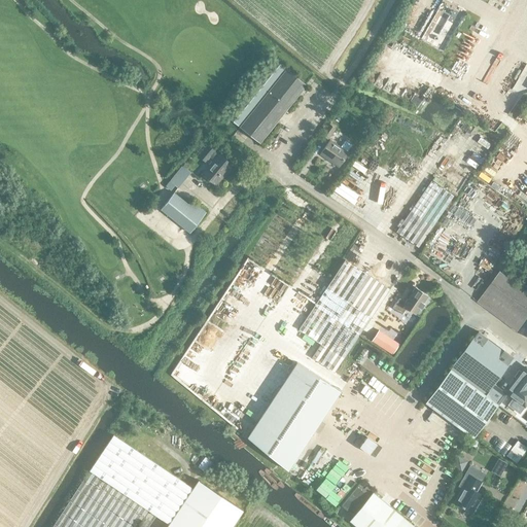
[(225,116),(239,127),(259,143),(307,84),(286,69),(273,58),(225,116)]
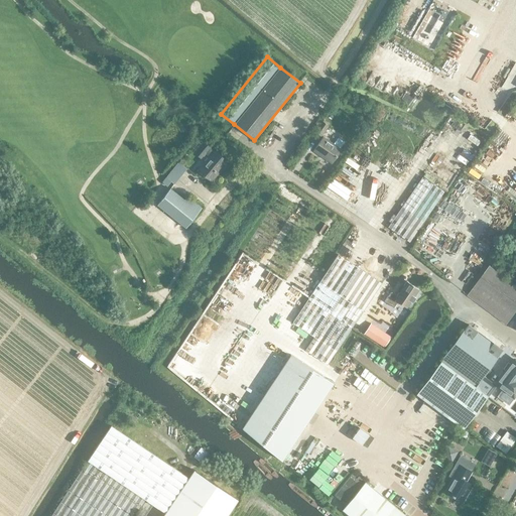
[(323,121),(314,132),(320,136),(328,125),(323,121)]
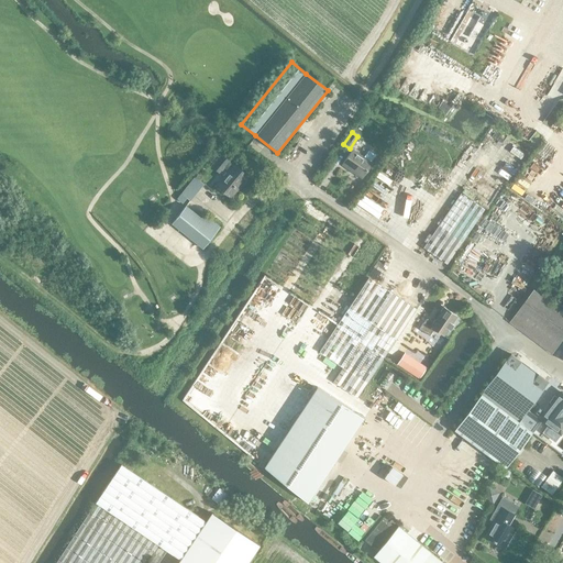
[(352,150),(342,164),(361,177),(372,163),(352,150)]
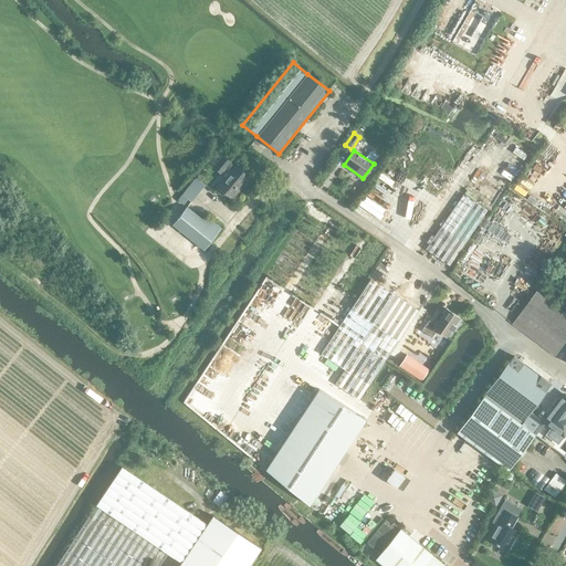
[(250,177),(234,165),(233,165),(230,163),(231,161),(223,155),(212,168),(220,175),(226,168),(229,171),(216,187),(231,199),(250,177)]
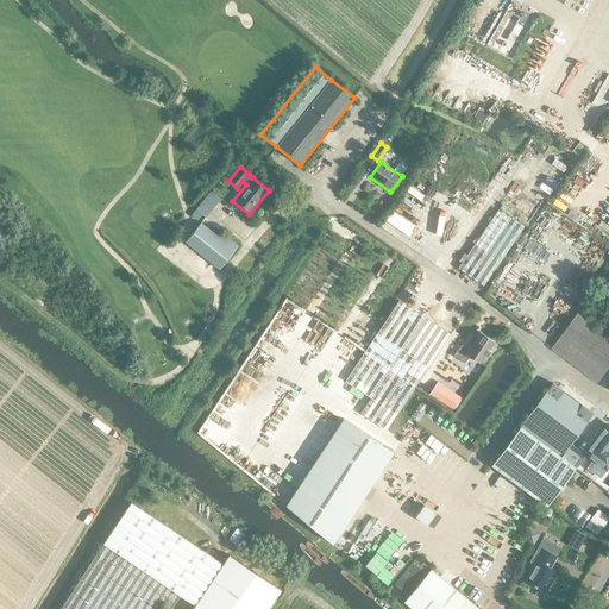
[(220,199),(214,194),(211,190),(195,209),(206,218),(220,199)]
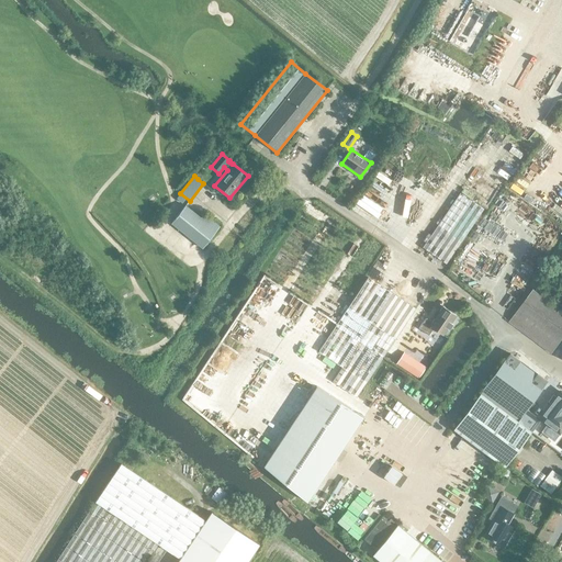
[(483,209),(459,192),(437,224),(461,240),(483,209)]
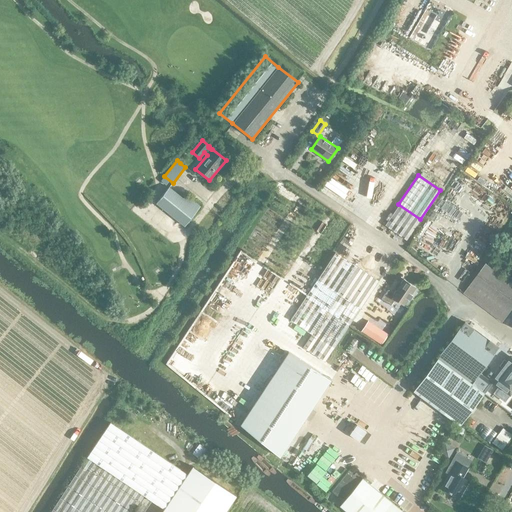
[(168,186),(155,203),(184,226),(200,206),(186,195),(183,198),(168,186)]
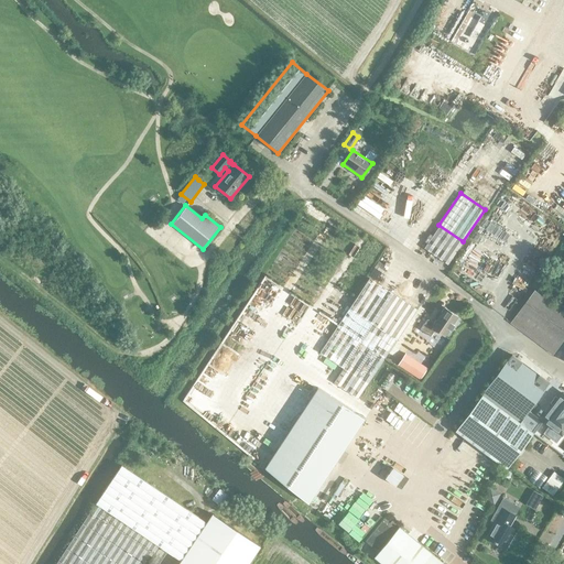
[(438,225),(424,248),(447,263),(463,241),(438,225)]
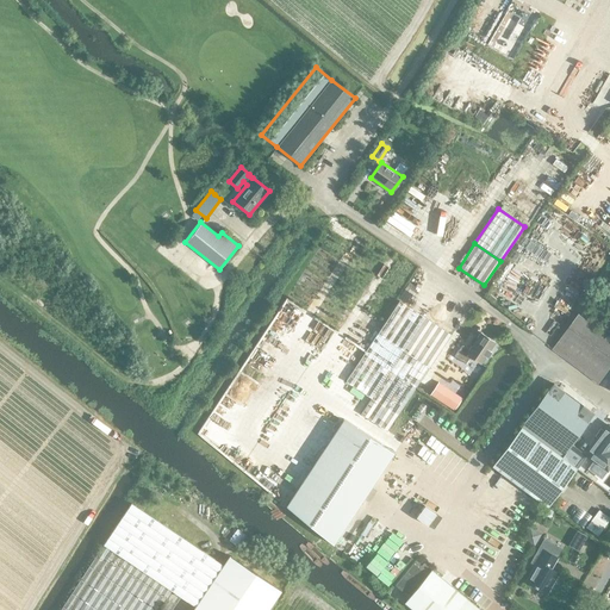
[(399,300),(346,381),(372,398),(361,414),(374,422),(385,406),(398,415),(450,334),(399,300)]
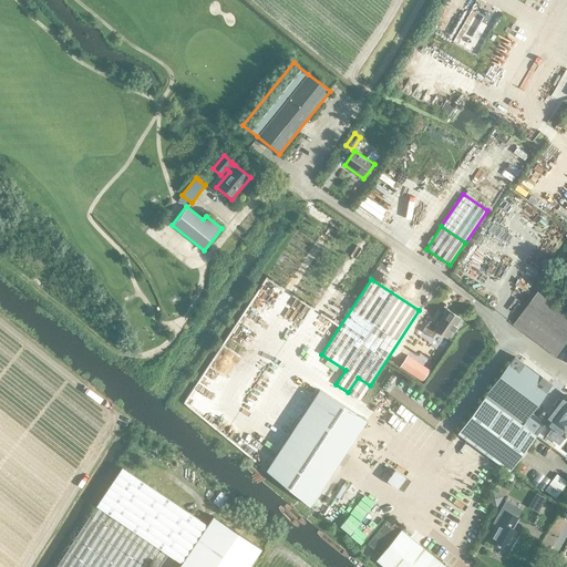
[(566,290),(555,281),(549,288),(562,297),(566,290)]
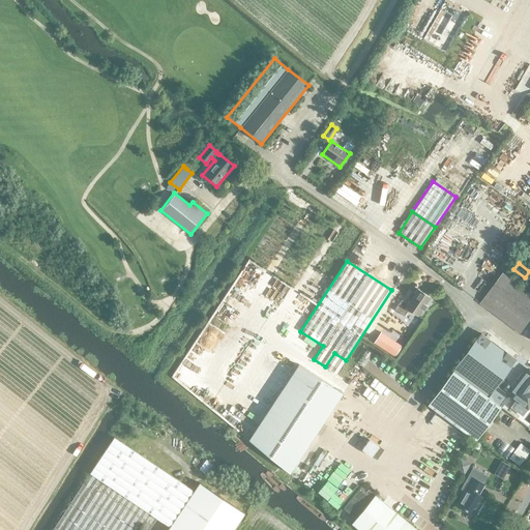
[(519,331),(529,317),(529,293),(502,272),(479,301),(519,331)]
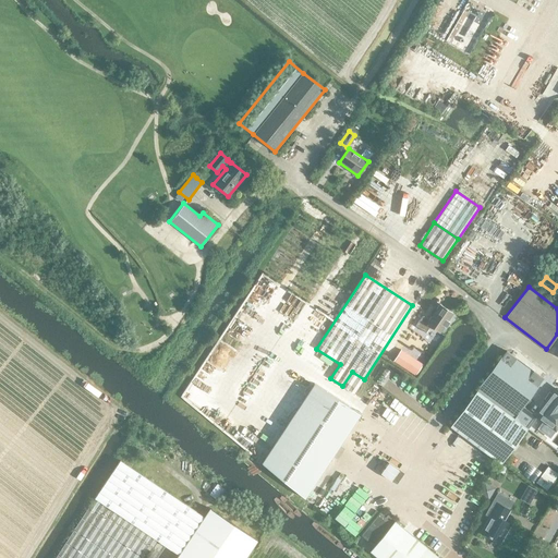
[(446,320),(450,313),(437,303),(426,319),(421,316),(414,325),(423,331),(427,326),(437,332),(441,325),(444,327),(447,322),(446,320)]
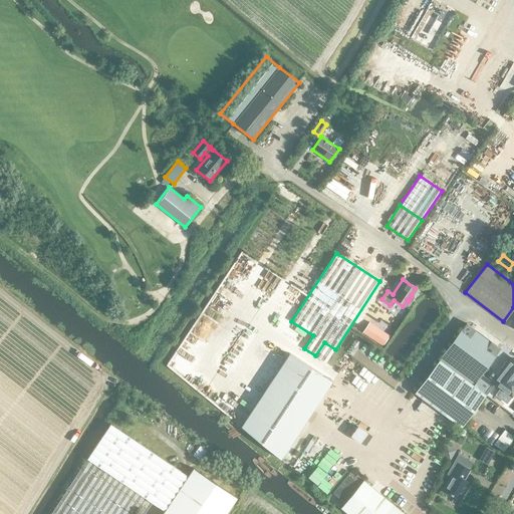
[(382,345),(390,335),(369,321),(362,332),(382,345)]
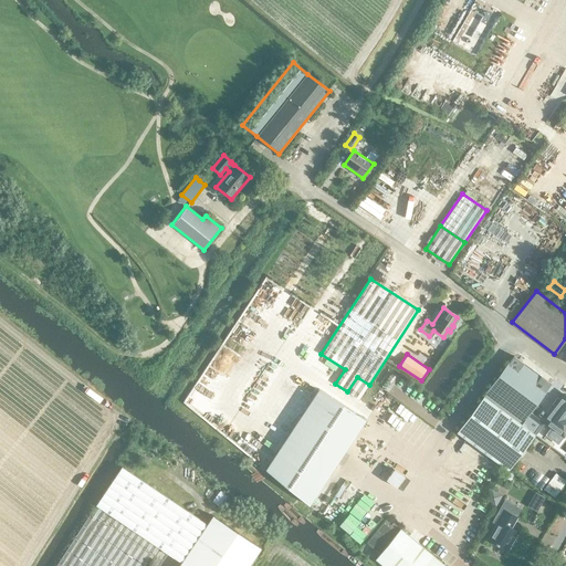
[(548,383),(512,355),(482,395),(532,432),(542,420),(527,410),(548,383)]
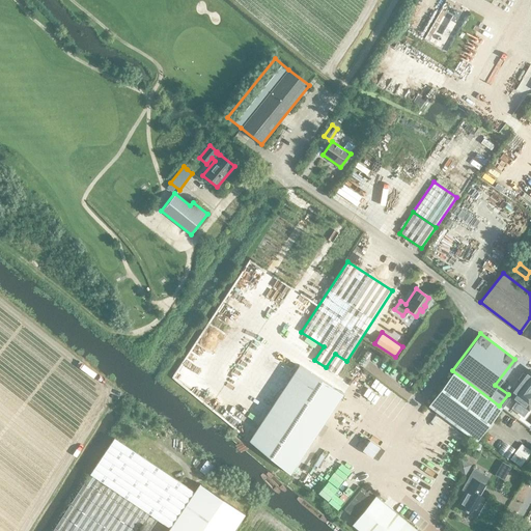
[(299,364),(249,441),(289,474),(342,393),(299,364)]
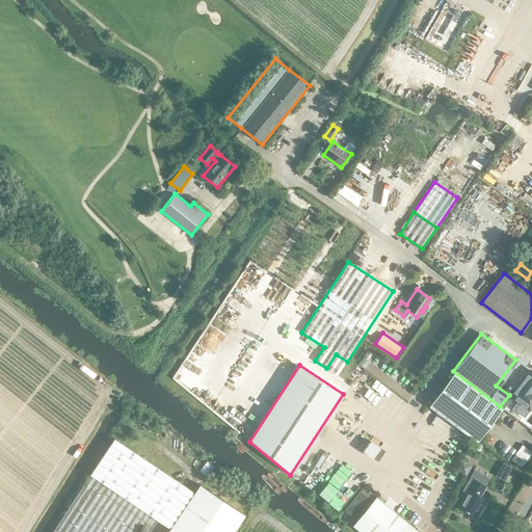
[(531,398),(529,396),(531,392),(531,373),(528,370),(509,395),(527,408),(531,402),(531,398)]
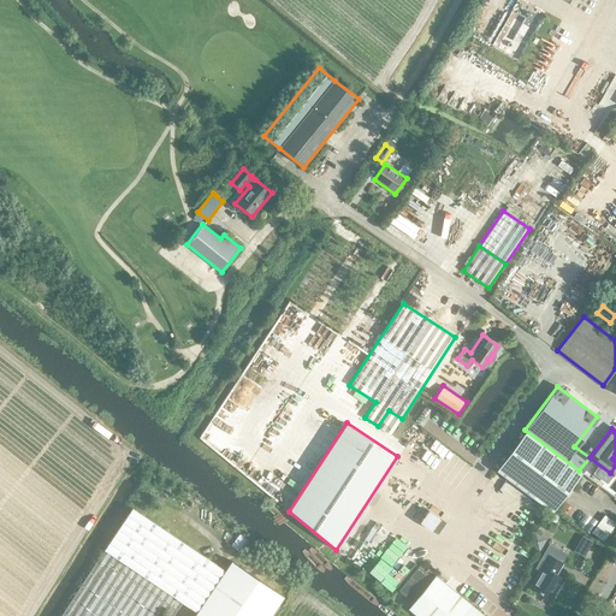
[(546,507),(575,471),(522,430),(495,467),(546,507)]
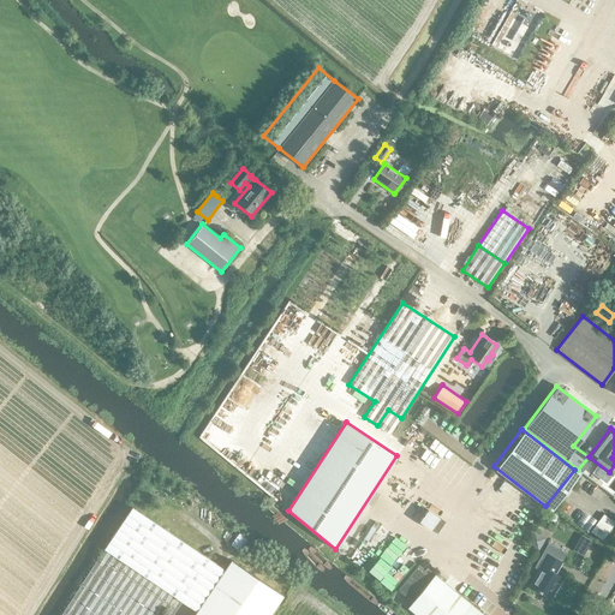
[(296,459),(308,469),(317,457),(305,447),(296,459)]
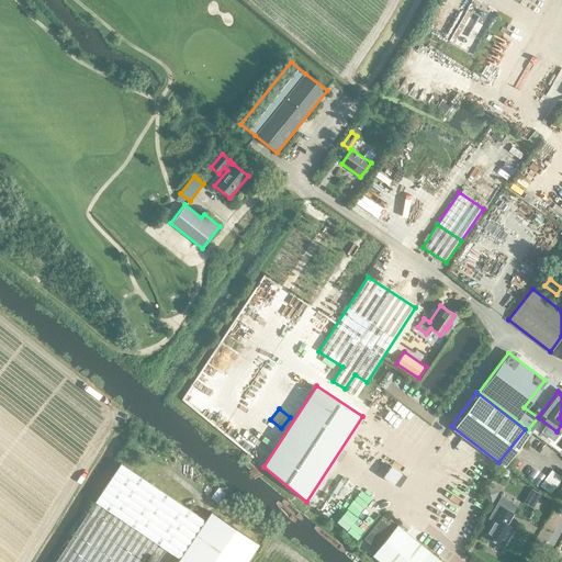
[(206,520),(121,463),(94,501),(96,501),(157,543),(180,559),(206,520)]
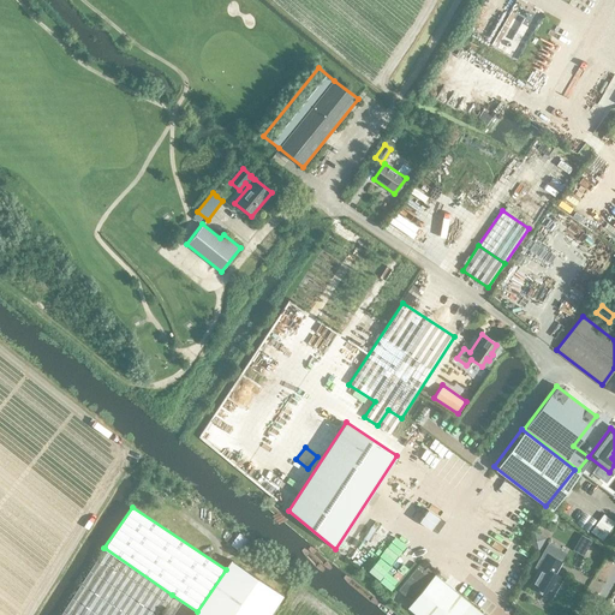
[(614,521),(603,513),(590,531),(602,541),(614,523),(614,521)]
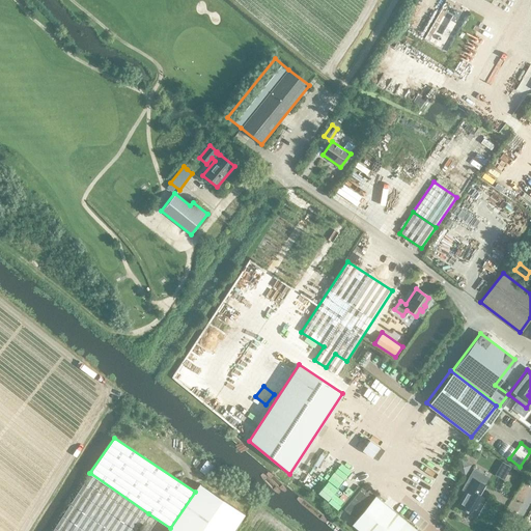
[(453,470),(464,475),(468,469),(464,467),(466,462),(459,458),(453,470)]
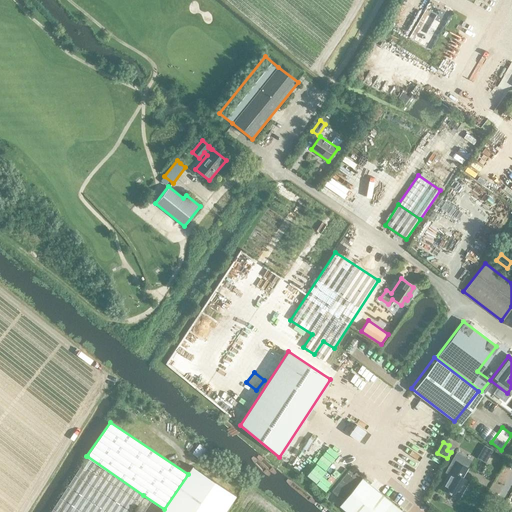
[(477,457),(485,461),(492,448),(484,443),(477,457)]
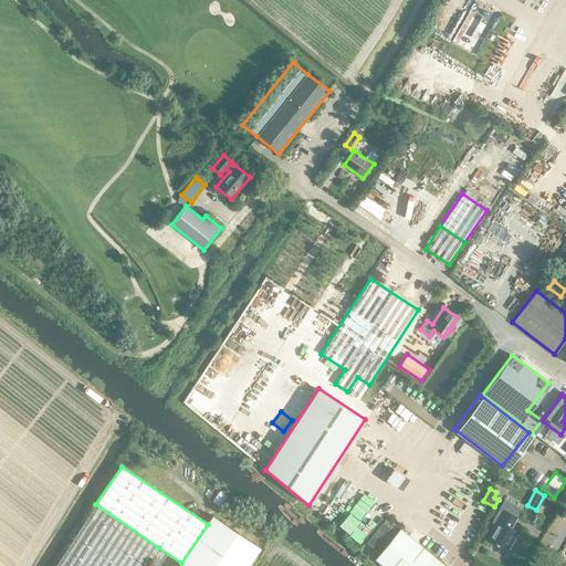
[(220,491),(212,501),(220,506),(228,496),(220,491)]
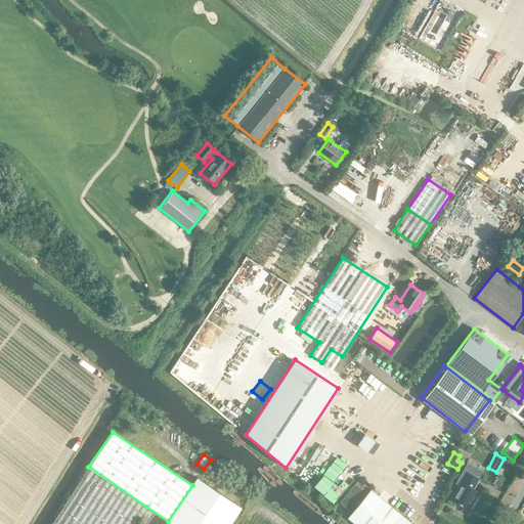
[(89,467),(50,523),(135,523),(147,507),(89,467)]
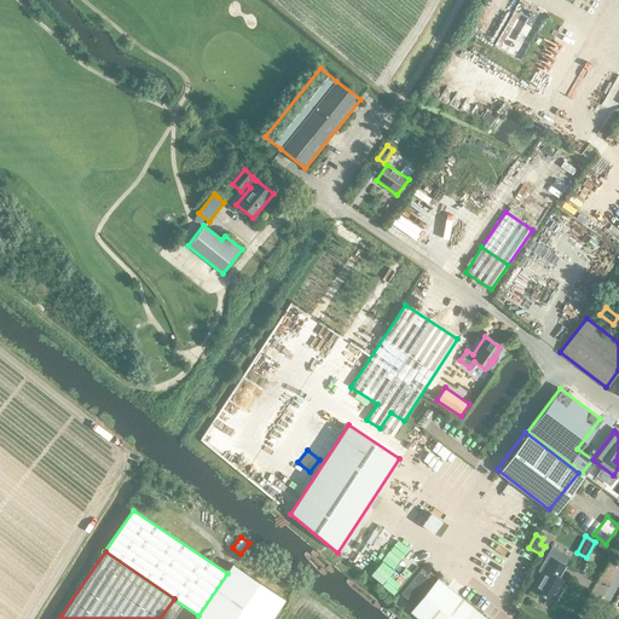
[(559,591),(565,580),(554,576),(561,563),(545,555),(537,571),(541,573),(532,589),(541,594),(539,594),(551,601),(556,590),(559,591)]
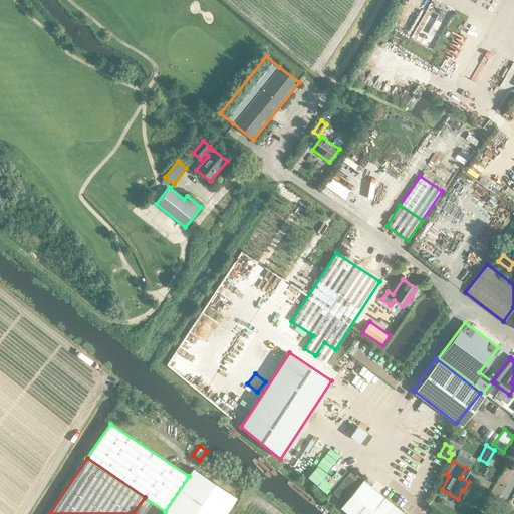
[(324,482),(338,469),(334,465),(320,478),(324,482)]
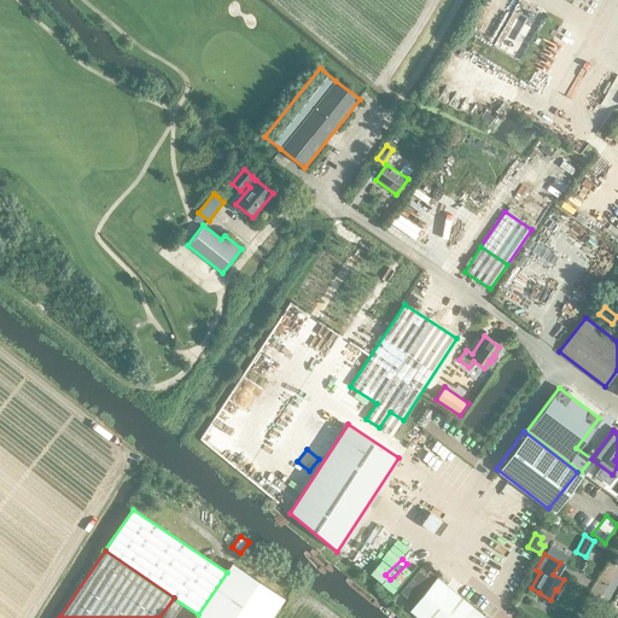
[(198,614),(194,617),(270,617),(284,598),(233,563),(227,572),(198,614)]
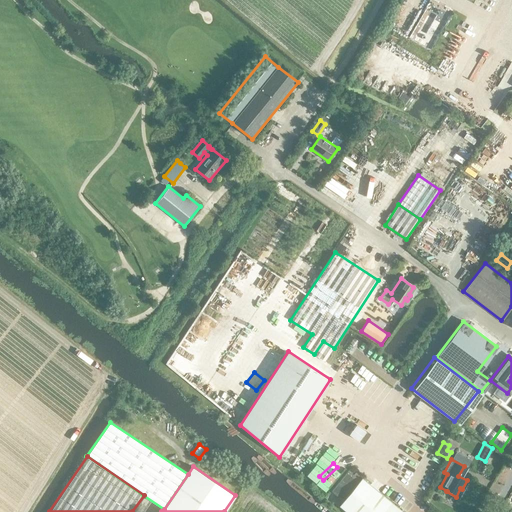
[(310,478),(315,469),(309,466),(304,475),(310,478)]
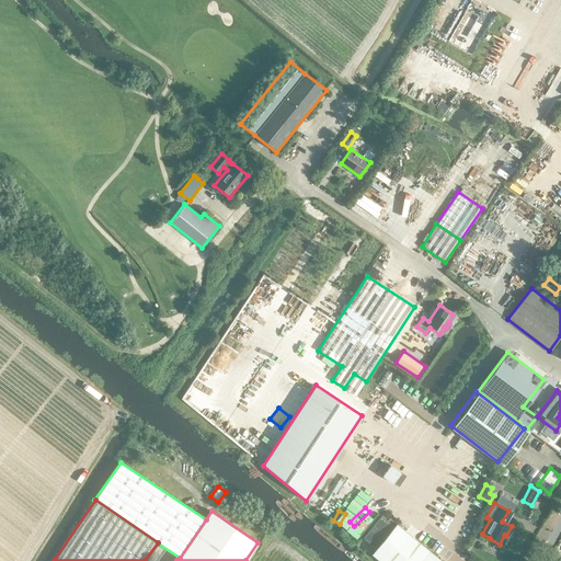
[(381,516),(364,538),(376,549),(373,553),(380,560),(442,560),(397,524),(395,526),(381,516)]
